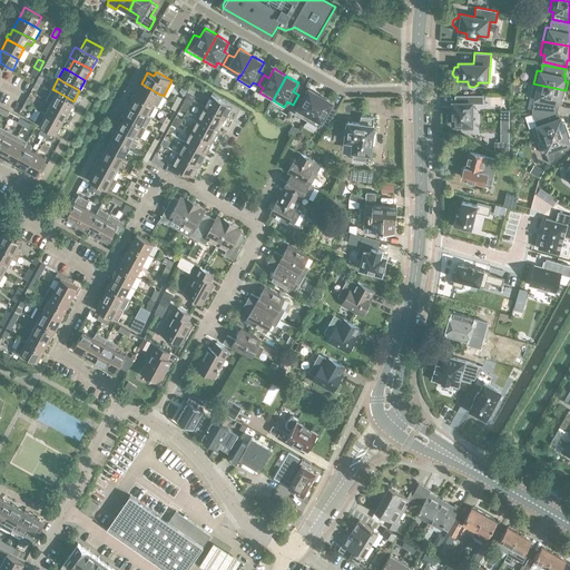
[(136,94),(136,95),(153,104),(158,94),(141,84),(139,87),(137,87),(135,92),(136,94)]
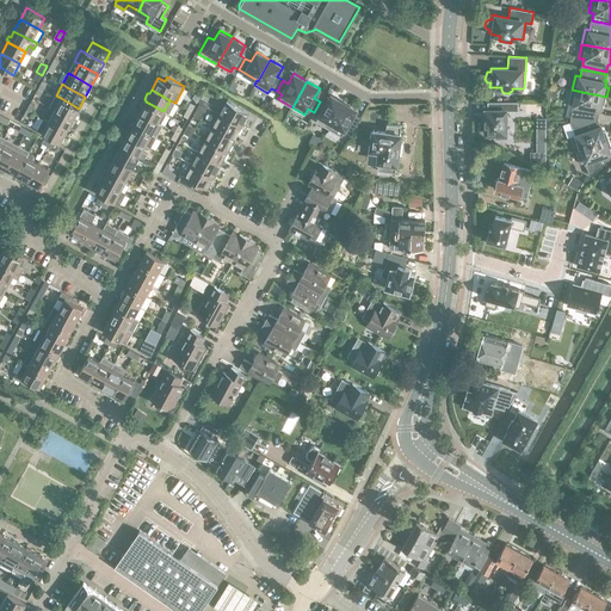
[(606,97),(572,90),(569,104),(574,105),(571,118),(597,117),(598,110),(600,110),(602,105),(604,106),(606,97)]
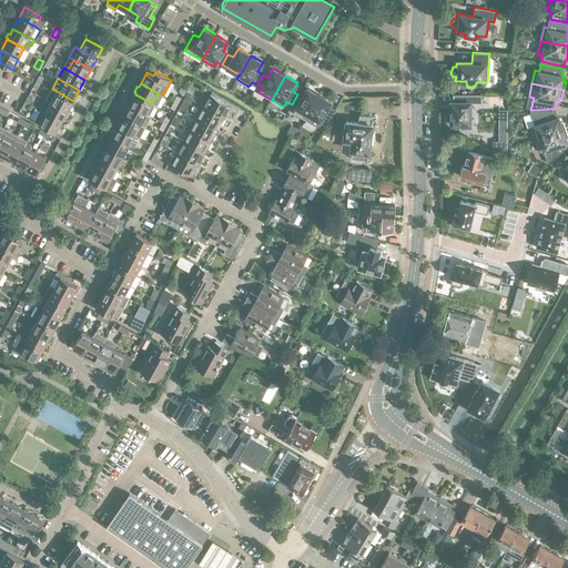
[(307,88),(303,98),(297,94),(292,104),(296,108),(294,112),(306,120),(320,94),(307,88)]
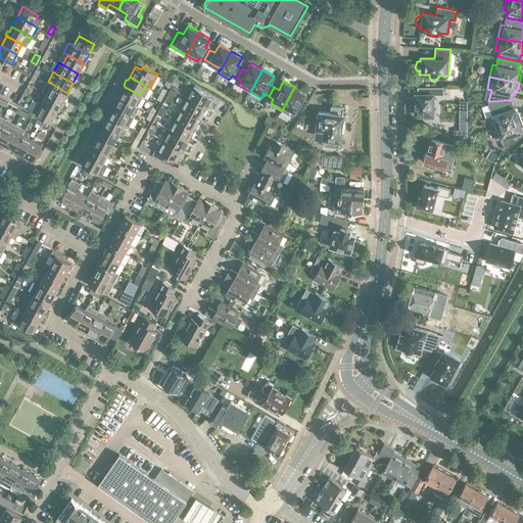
[(42,91),(47,94),(62,102),(67,93),(52,84),(48,82),(42,91)]
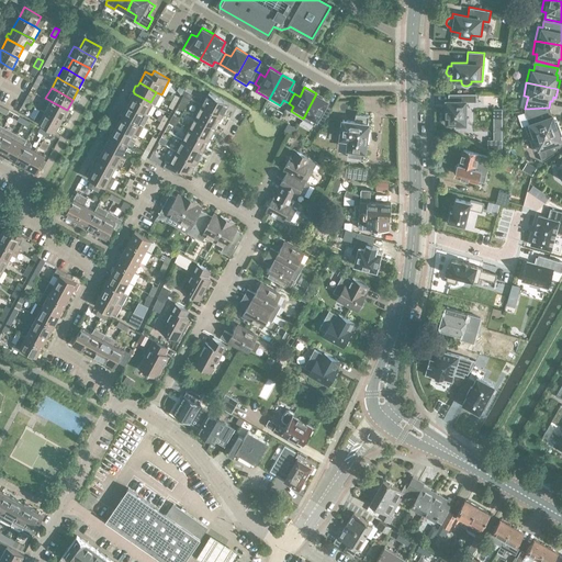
[(148,113),(154,103),(150,102),(134,93),(132,93),(128,99),(130,100),(128,103),(145,112),(148,113)]
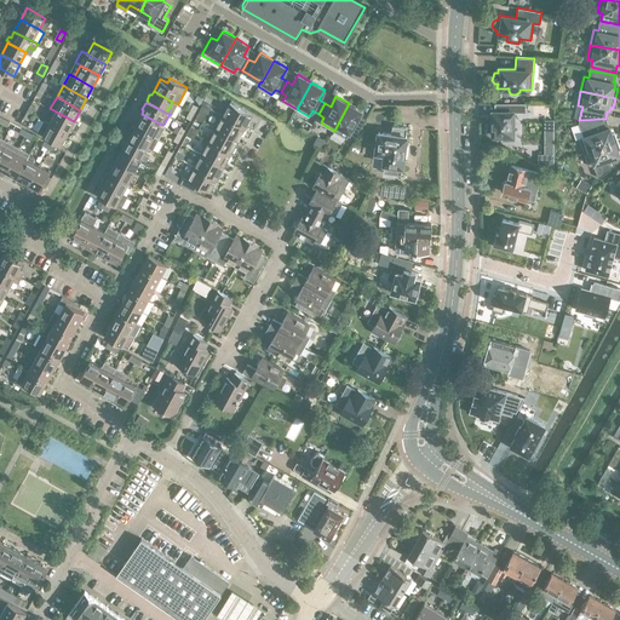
[(194,104),(193,104),(189,103),(185,108),(190,110),(194,113),(197,107),(194,104)]
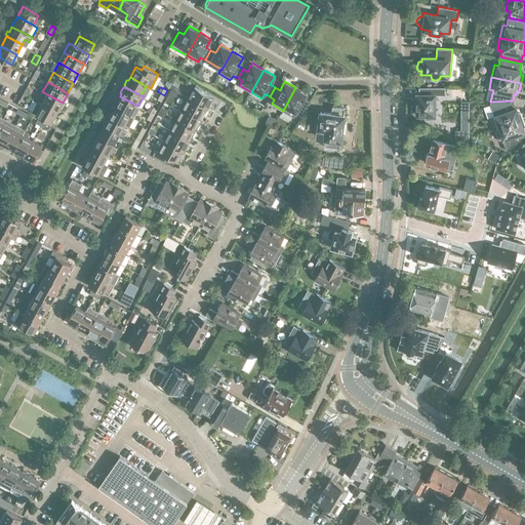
[(189,98),(206,108),(212,96),(195,87),(189,98)]
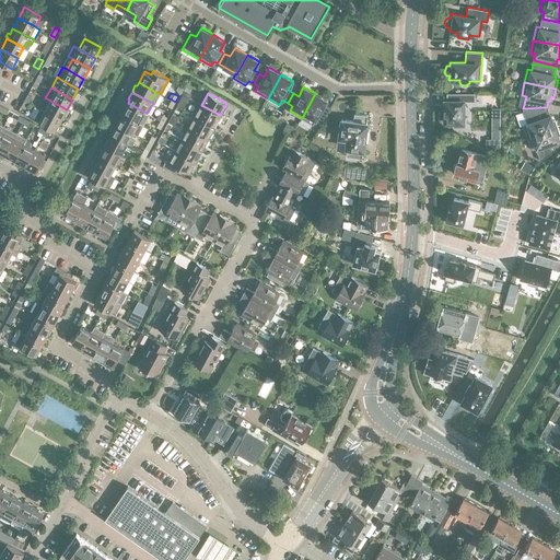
[(325,104),(327,101),(315,93),(302,118),(313,125),(315,120),(321,124),(330,107),(325,104)]
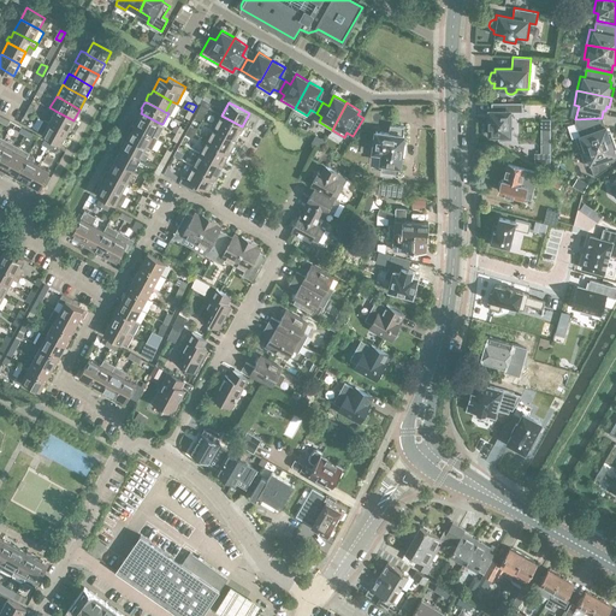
[(510,130),(510,125),(510,119),(510,111),(522,111),(522,102),(492,102),(492,111),(490,111),(490,119),(489,119),(489,125),(490,125),(490,135),(498,135),(498,138),(513,138),(513,130),(510,130)]
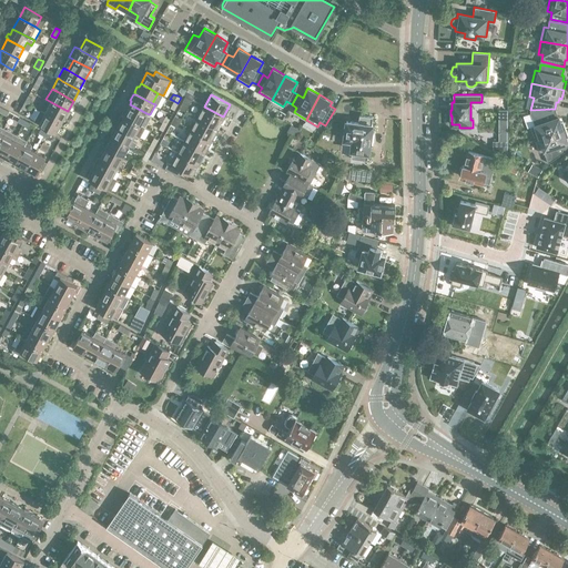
[(68,111),(51,102),(46,112),(62,122),(68,111)]
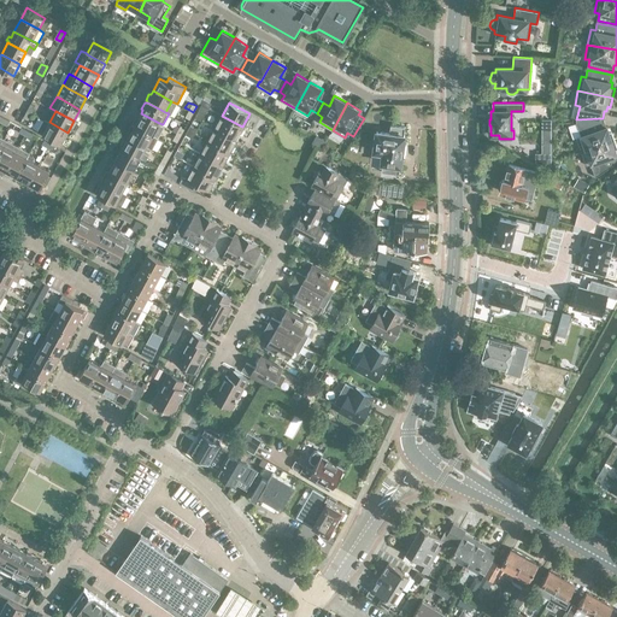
[(159,123),(141,113),(139,117),(136,117),(133,123),(135,124),(135,125),(153,135),(159,123)]
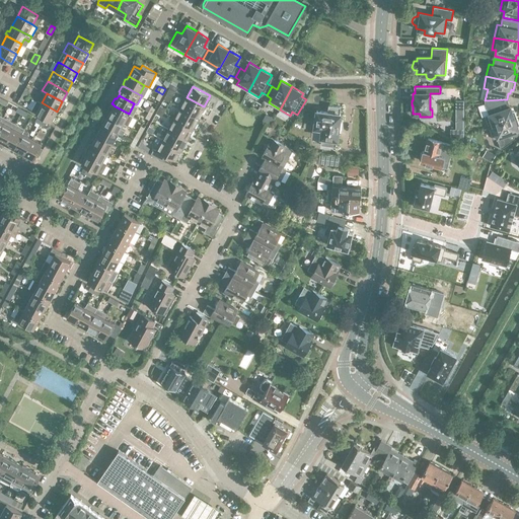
[(204,106),(187,97),(180,107),(199,118),(204,106)]
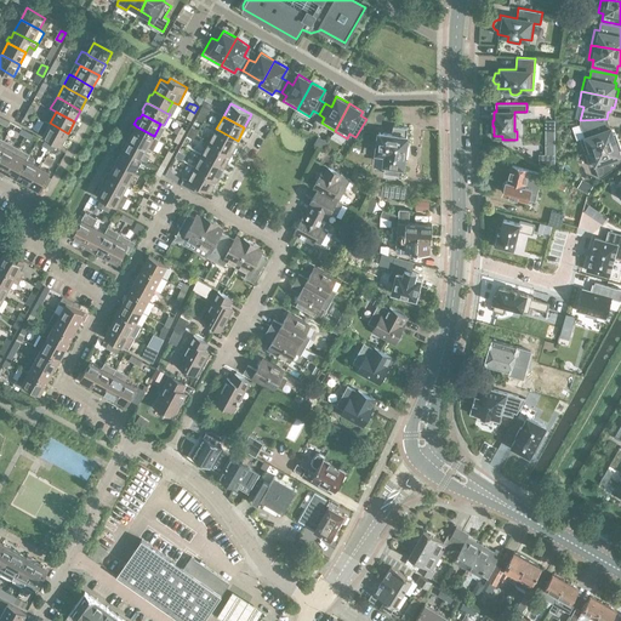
[(62,146),(62,144),(68,134),(50,123),(44,119),(38,132),(43,135),(62,146)]
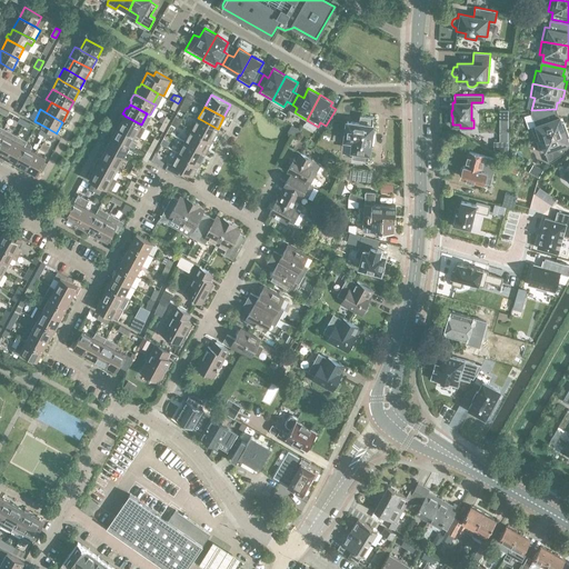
[(537,140),(567,129),(565,120),(561,121),(560,117),(558,118),(556,111),(531,113),(536,126),(532,127),(537,140)]
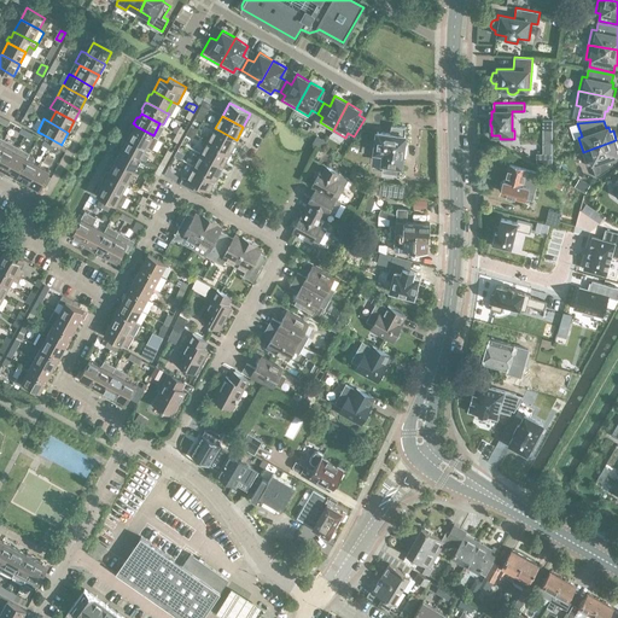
[(152,149),(158,138),(153,135),(135,126),(134,126),(132,124),(128,132),(130,133),(128,136),(147,146),(152,149)]
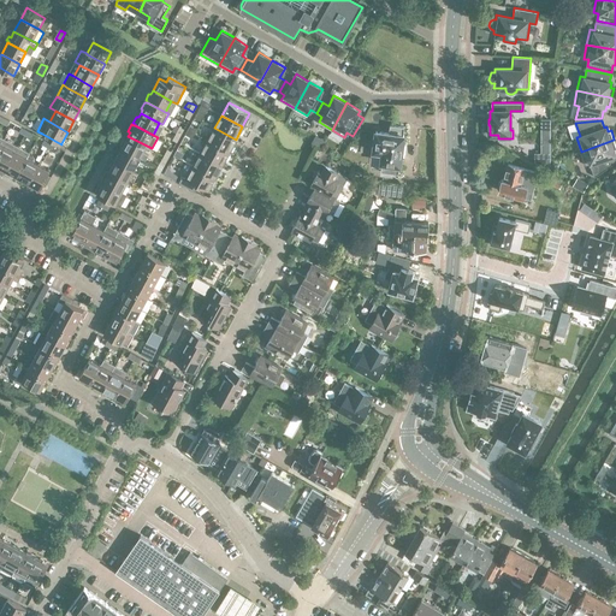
[(184,128),(179,126),(177,125),(175,125),(172,130),(176,132),(181,135),(184,128)]
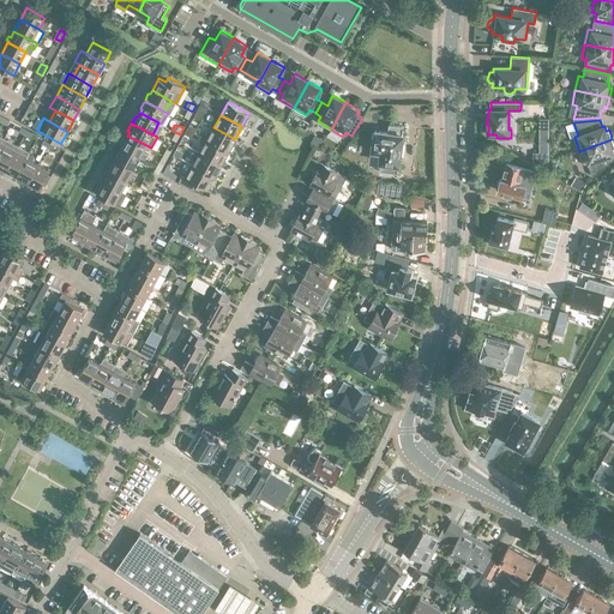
[(372,150),(377,151),(381,151),(380,162),(380,170),(397,173),(398,164),(403,134),(402,134),(403,126),(389,125),(387,133),(374,131),(372,150)]
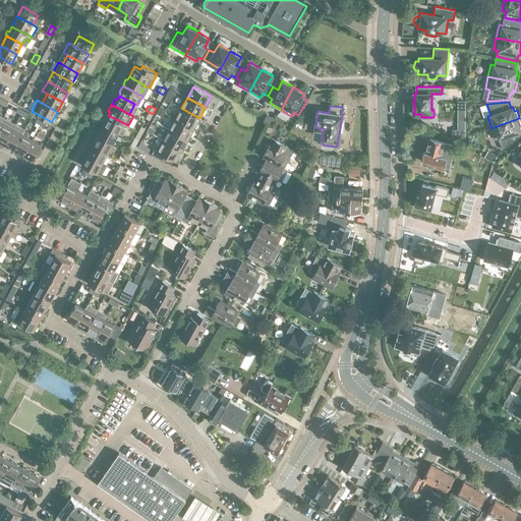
[(199,118),(181,108),(176,119),(193,128),(199,118)]
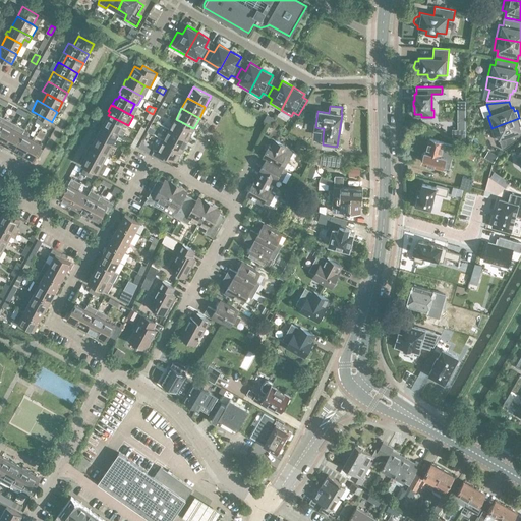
[(125,130),(121,128),(124,123),(108,115),(107,118),(105,118),(102,123),(103,124),(103,125),(119,133),(123,135),(125,130)]
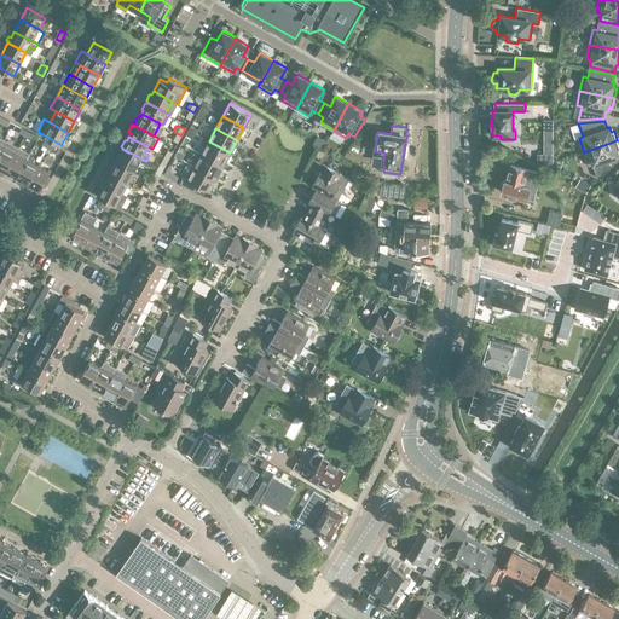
[(0,167),(5,171),(18,148),(7,140),(0,152),(0,167)]
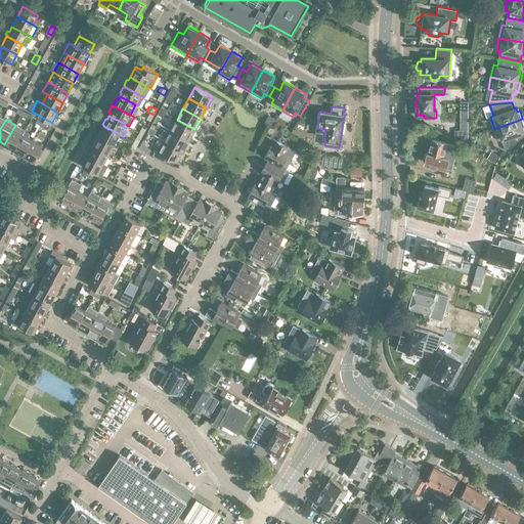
[(523,123),(522,119),(494,129),(498,140),(503,139),(507,150),(523,137),(523,136),(522,132),(523,131),(523,130),(523,127),(523,126),(523,123)]
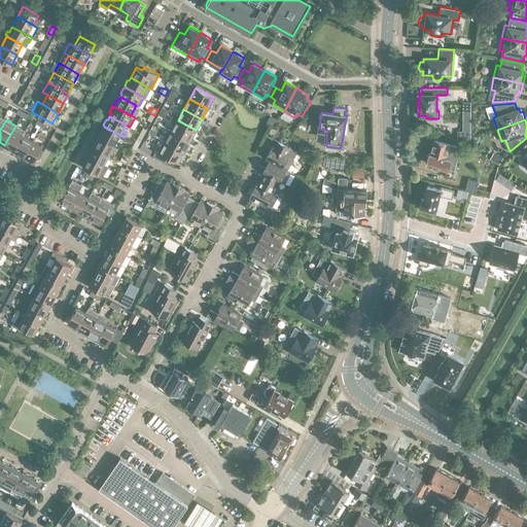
[(196,130),(178,120),(172,131),(189,141),(196,130)]
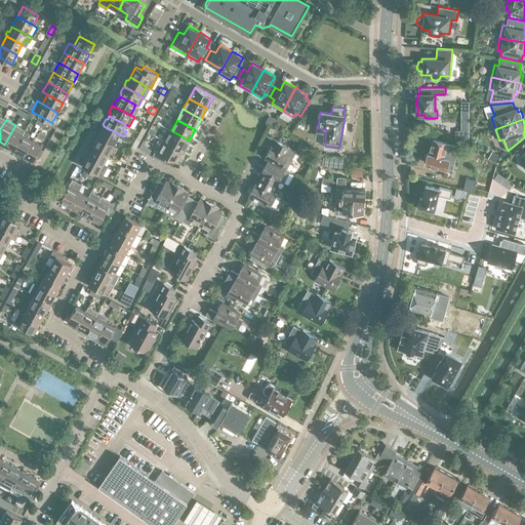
[(25,131),(26,130),(15,125),(4,145),(14,150),(25,131)]
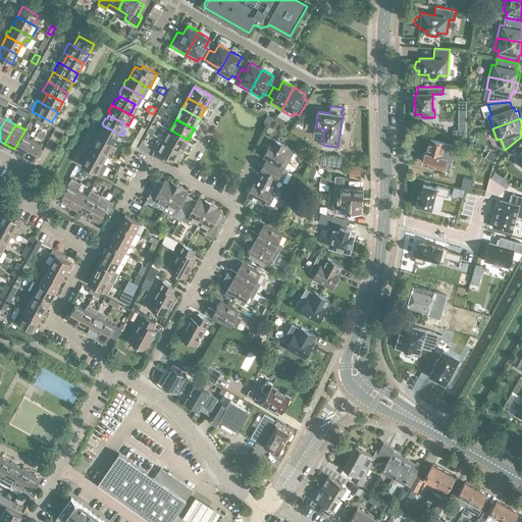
[(119,134),(103,125),(98,135),(113,143),(119,134)]
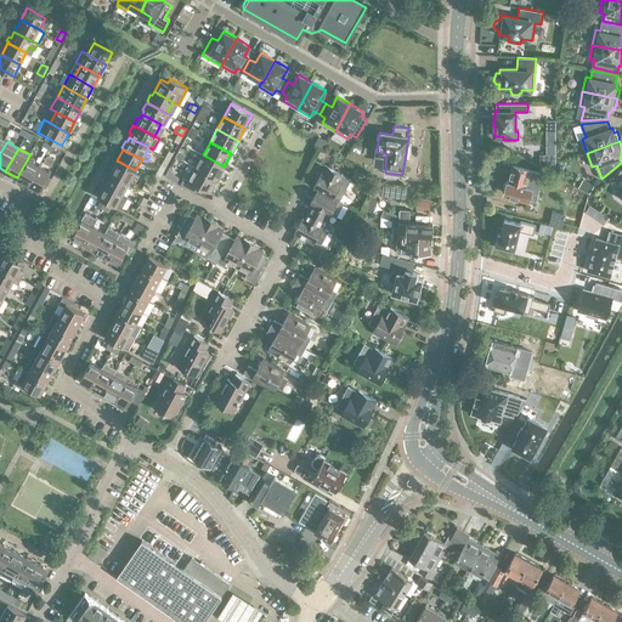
[(224,167),(203,154),(196,168),(218,179),(224,167)]
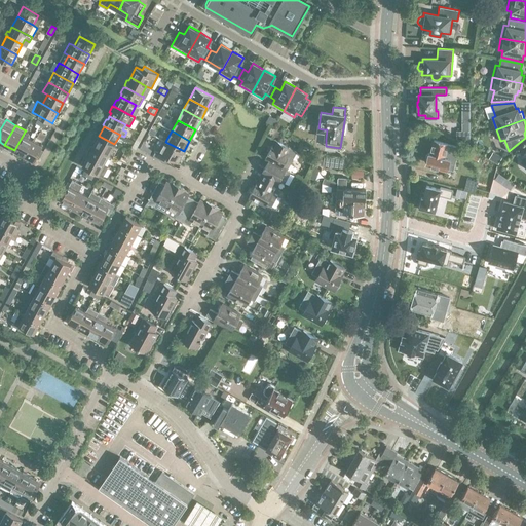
[(29,134),(25,132),(14,150),(24,155),(33,140),(28,138),(29,134)]
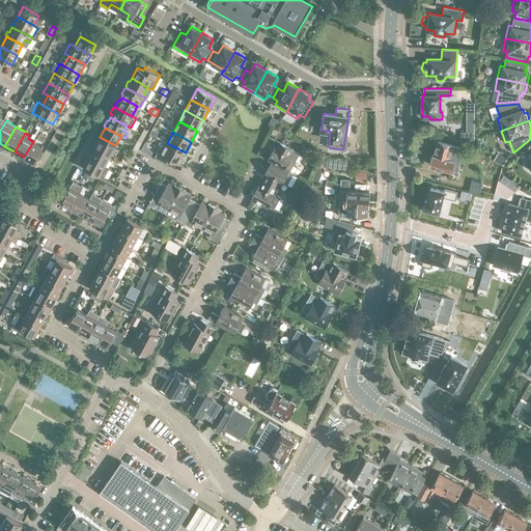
[(117,154),(113,150),(115,145),(100,137),(98,140),(95,140),(93,145),(94,146),(110,156),(114,158),(117,154)]
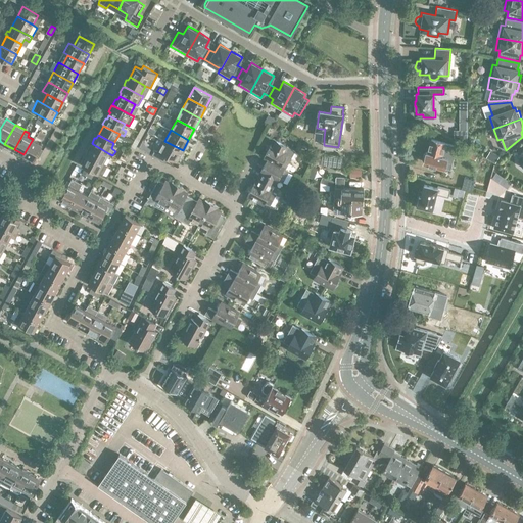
[(33,139),(24,154),(34,160),(37,155),(40,156),(44,149),(41,147),(43,145),(33,139)]
